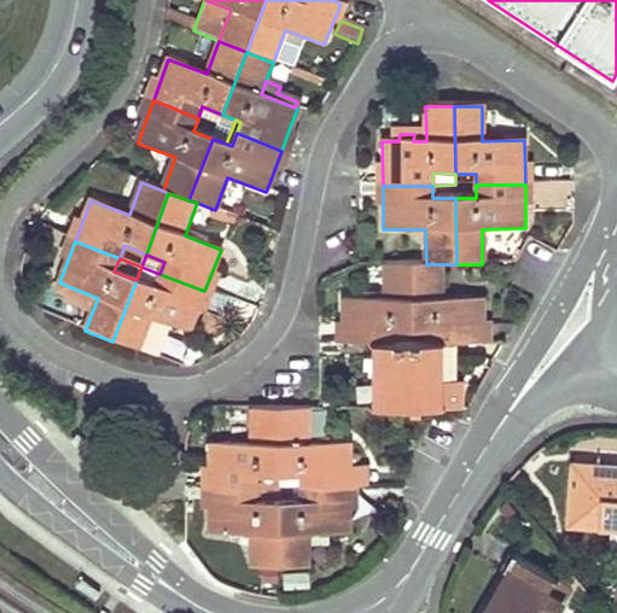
[(358,344),(373,344),(391,344),(391,338),(391,332),(413,332),(412,264),(384,264),(384,301),(341,301),(342,344),(358,344)]
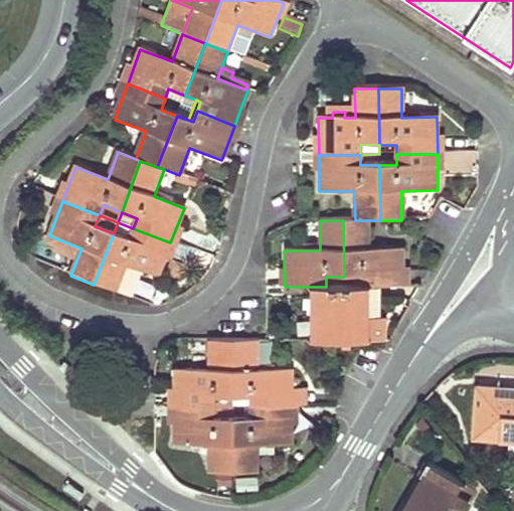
[(355,220),(343,220),(344,277),(361,277),(362,288),(366,288),(374,288),(402,288),(401,273),(401,250),(368,249),(368,220),(355,220)]
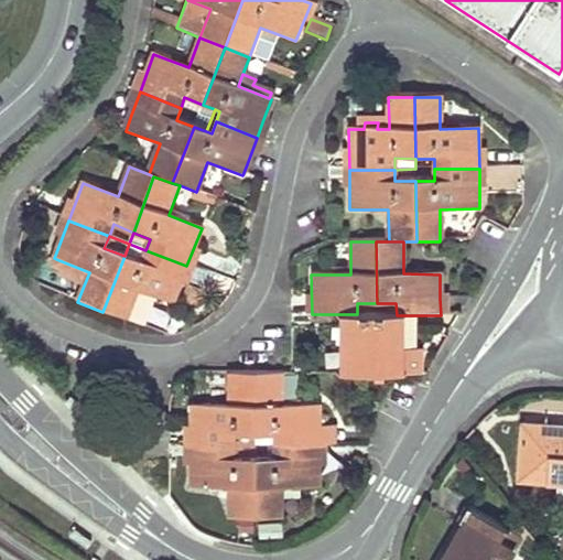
[(145,250),(129,244),(125,256),(141,261),(143,256),(145,250)]
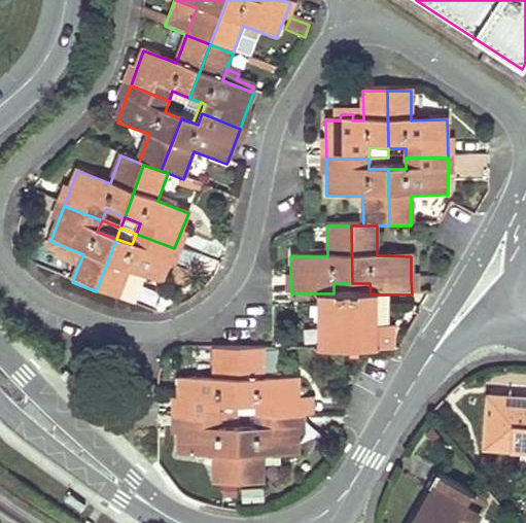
[(132,244),(116,239),(96,291),(118,300),(129,272),(142,277),(159,284),(174,248),(136,234),(134,239),(132,244)]
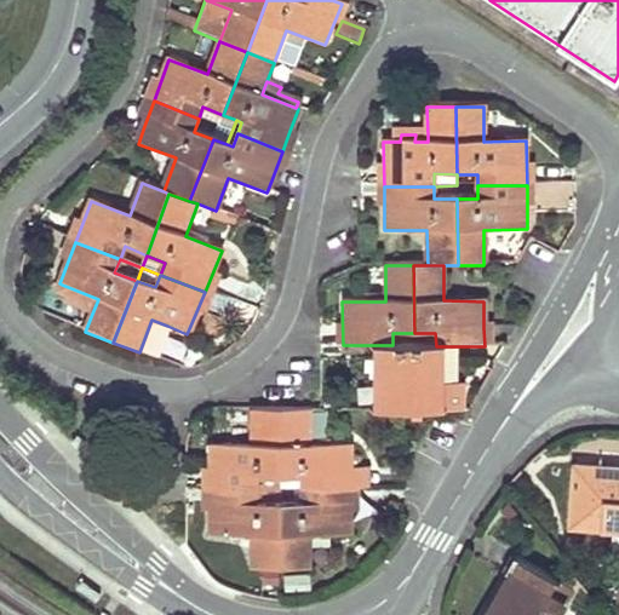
[(98,299),(62,285),(59,293),(72,297),(69,304),(92,314),(98,299)]
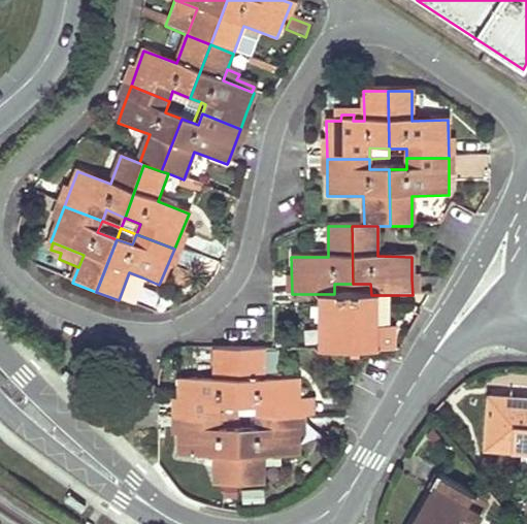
[(184,287),(188,275),(174,269),(169,281),(184,287)]
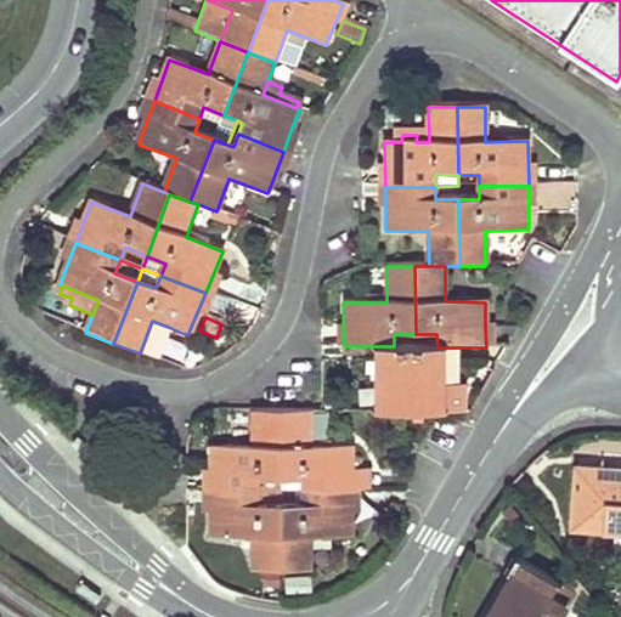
[(168,327),(152,321),(140,354),(154,360),(168,327)]
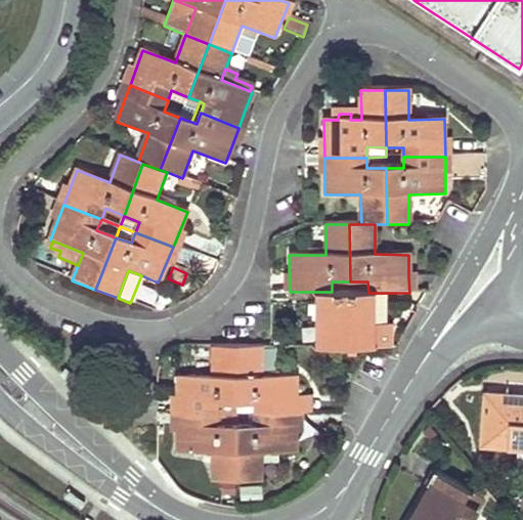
[(317,307),(318,347),(340,347),(345,347),(344,292),(332,292),(316,292),(317,307)]
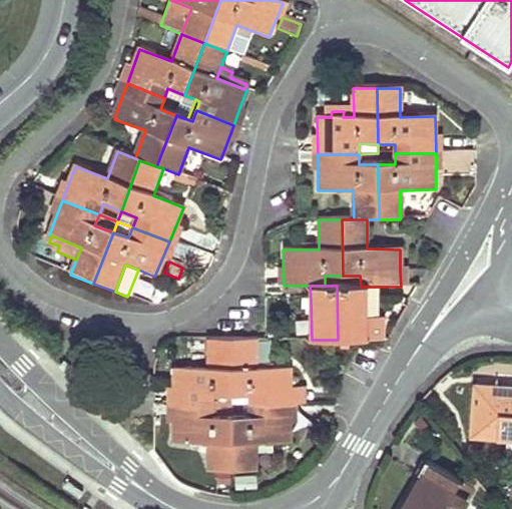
[(343,286),(337,286),(338,340),(366,340),(366,318),(365,302),(365,287),(361,287),(343,286)]
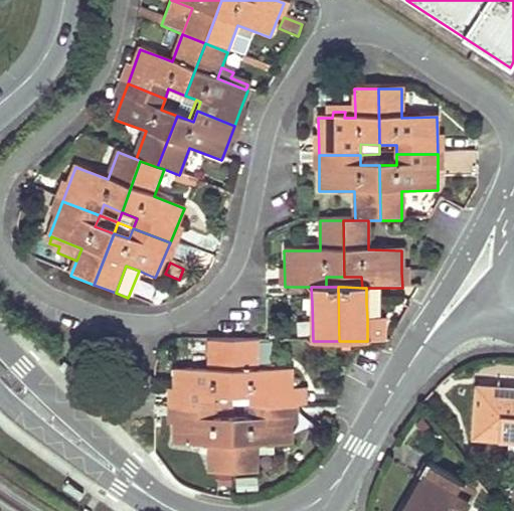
[(366,303),(375,303),(374,288),(366,288),(366,303)]
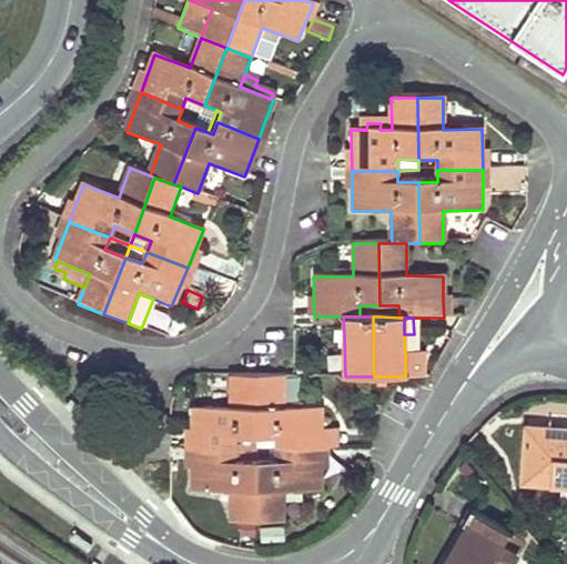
[(424,351),(405,352),(405,376),(425,376),(424,351)]
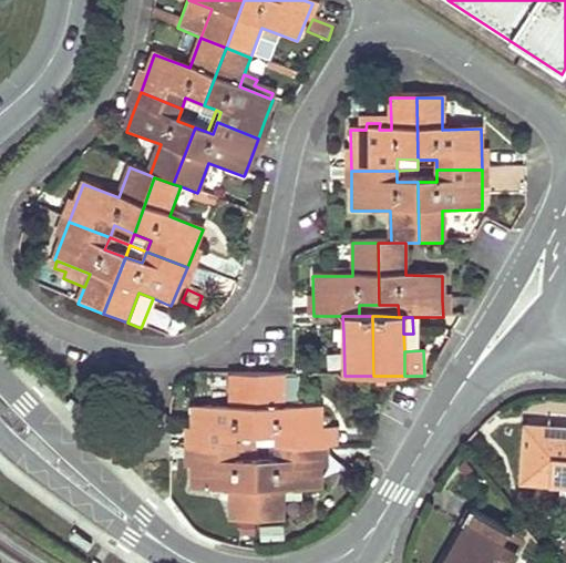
[(277,450),(321,450),(321,409),(284,409),(283,376),(256,377),(257,439),(277,439),(277,450)]
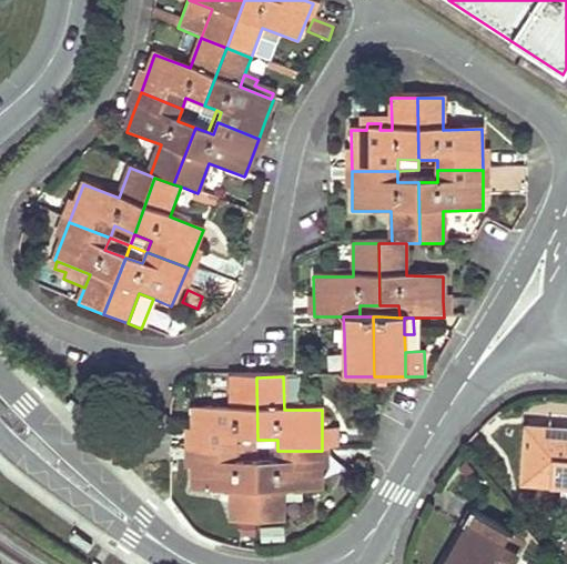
[(257,440),(256,378),(231,378),(231,410),(192,410),(192,451),(235,451),(257,451),(257,440)]
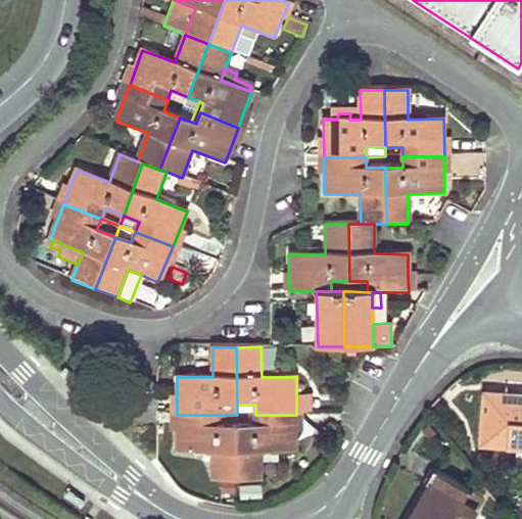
[(484,402),(521,404),(521,397),(484,395),(484,402)]
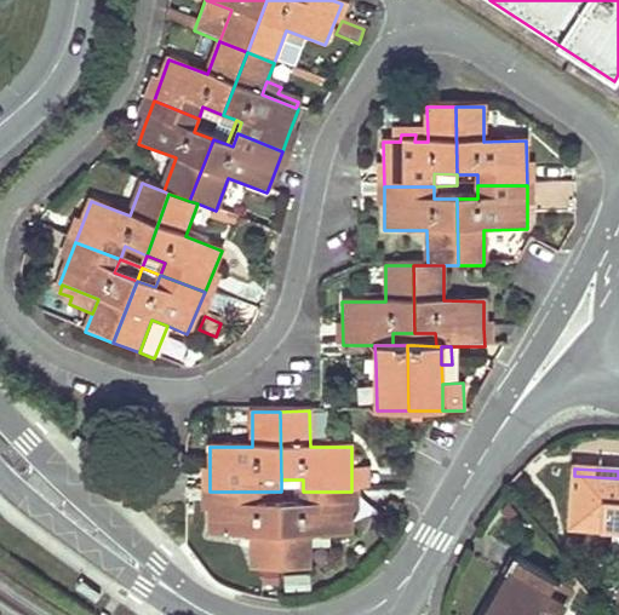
[(618,478),(574,476),(571,530),(612,534),(618,534),(618,478)]
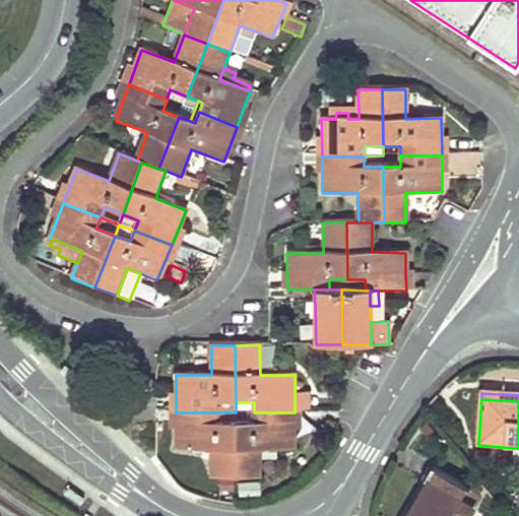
[(215,423),(215,417),(215,412),(176,412),(176,450),(210,450),(211,479),(236,479),(236,423),(215,423)]
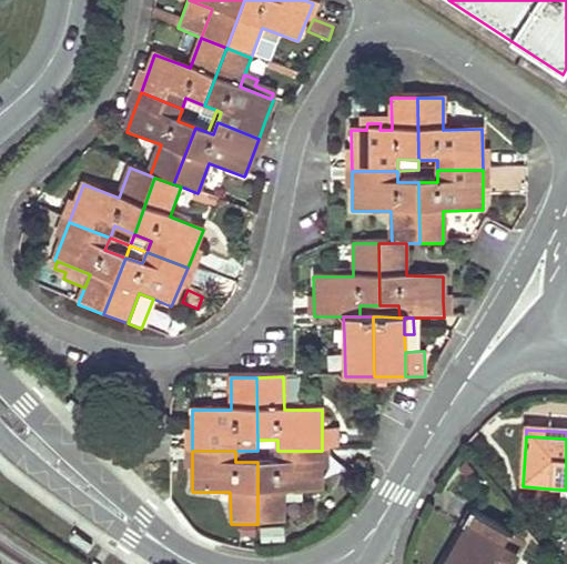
[(277,463),(257,462),(257,524),(283,524),(283,507),(283,492),(322,492),(322,451),(277,451),(277,463)]
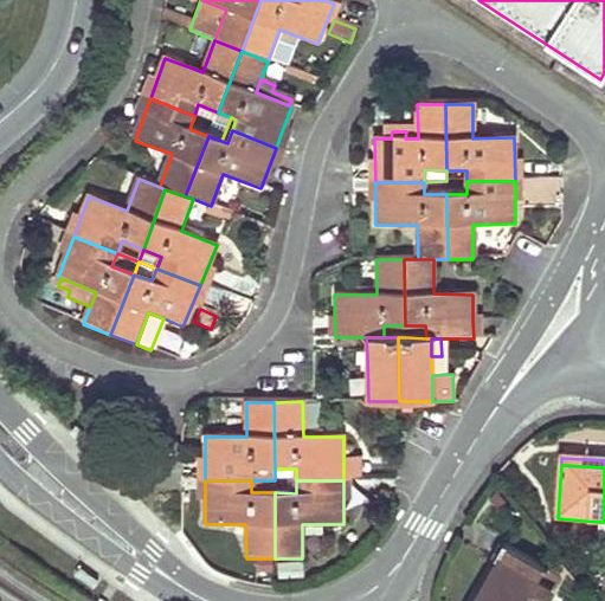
[(507,505),(497,496),(489,506),(500,515),(507,505)]
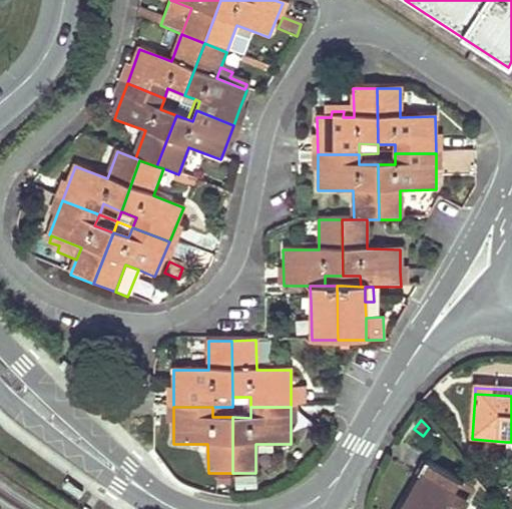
[(460,508),(472,490),(427,462),(419,475),(421,477),(402,508),(460,508)]
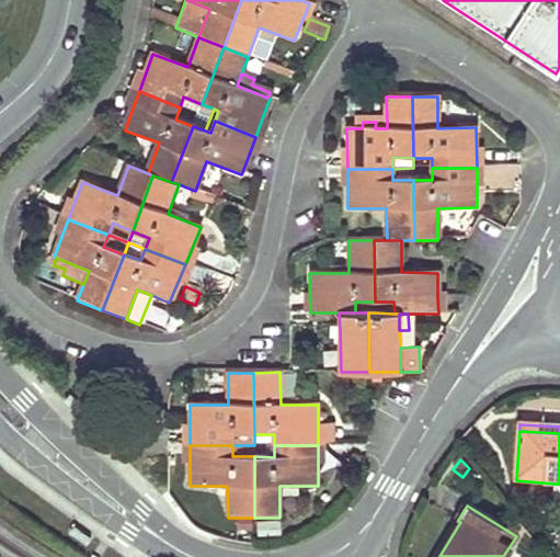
[(282,540),(282,524),(258,524),(258,540),(282,540)]
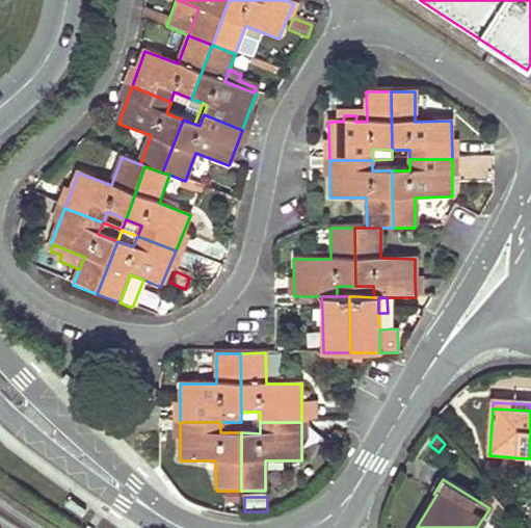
All buildings are outlined.
